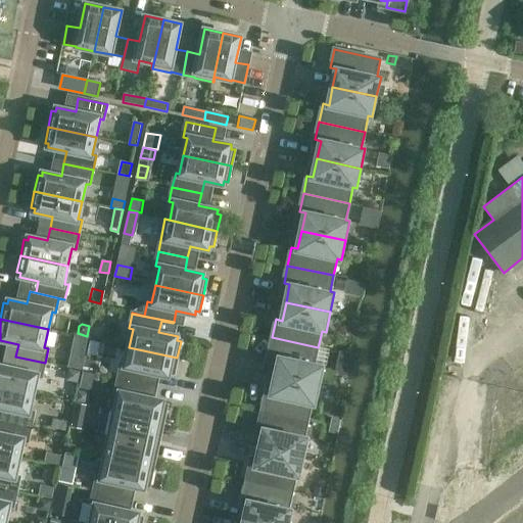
[(102,339),(104,327),(93,325),(90,337),(102,339)]
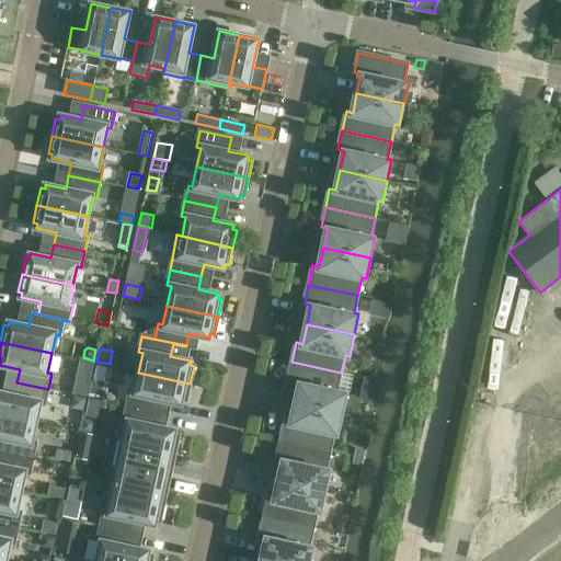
[(341,373),(292,362),(287,380),(300,384),(296,403),(343,413),(347,392),(338,390),(341,373)]
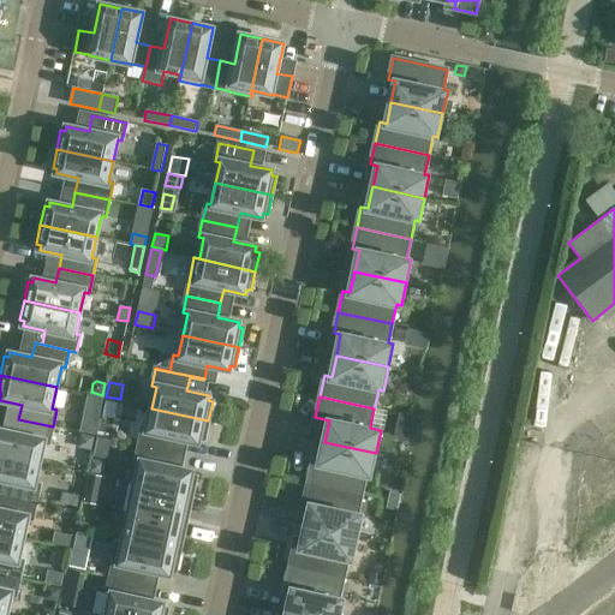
[(139,445),(173,453),(177,439),(198,443),(199,439),(204,440),(208,421),(151,408),(148,429),(143,428),(139,445)]
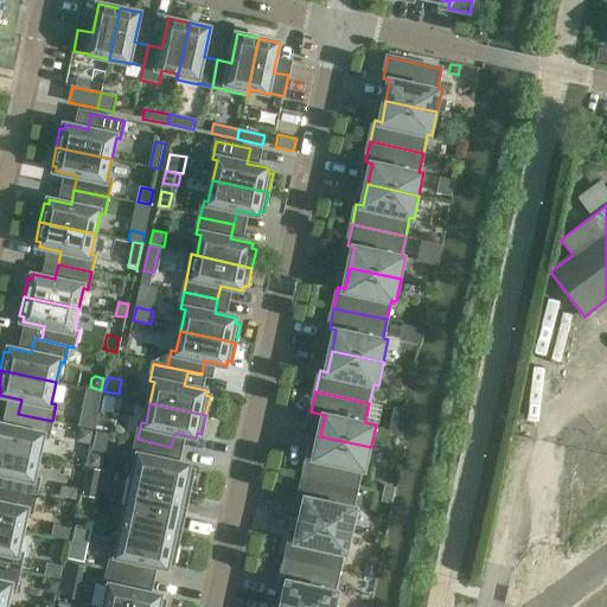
[(52,421),(18,414),(16,427),(0,423),(0,448),(39,458),(44,436),(49,438),(52,421)]
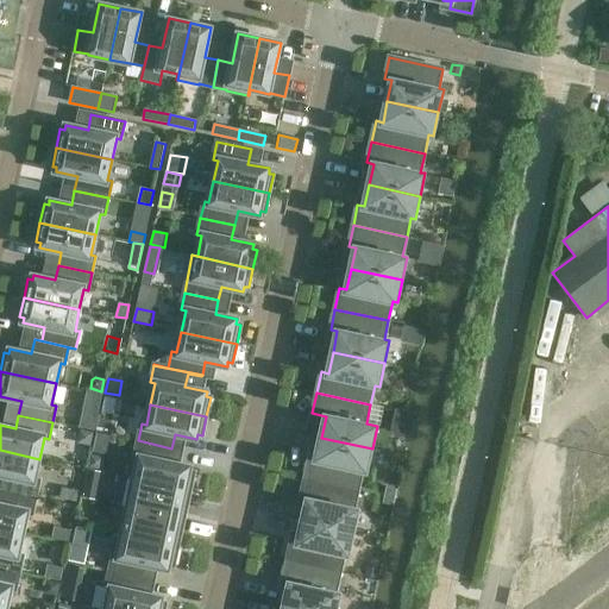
[(93,433),(81,431),(79,440),(81,444),(90,446),(93,433)]
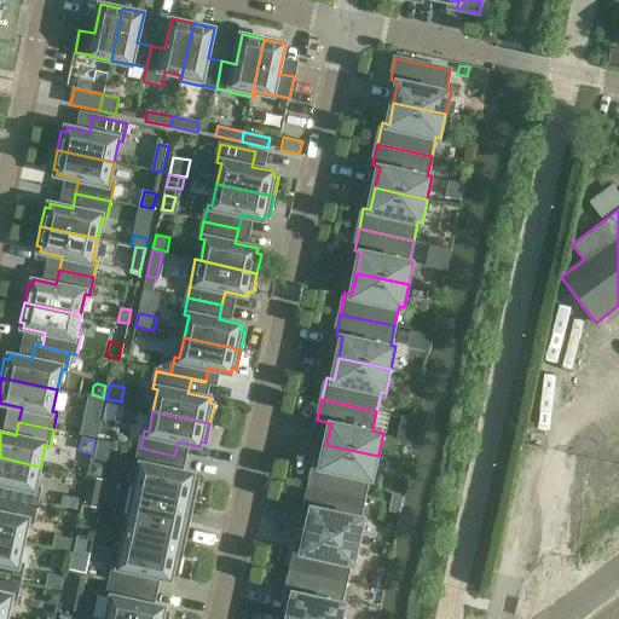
[(379,456),(327,445),(322,466),(314,464),(310,486),(364,497),(369,478),(374,479),(379,456)]
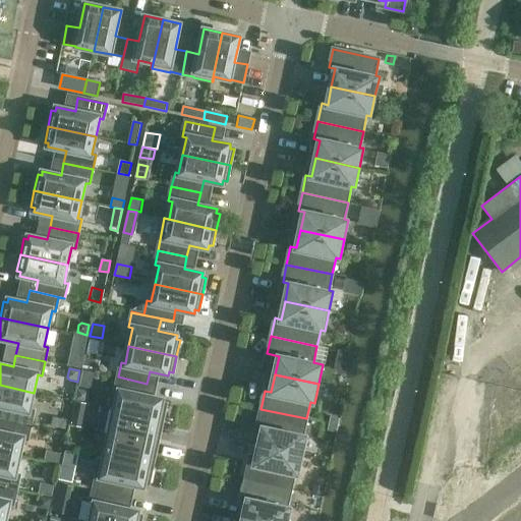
[(147,384),(118,377),(115,392),(119,392),(115,409),(111,408),(111,410),(162,421),(166,404),(162,403),(163,399),(145,395),(147,384)]
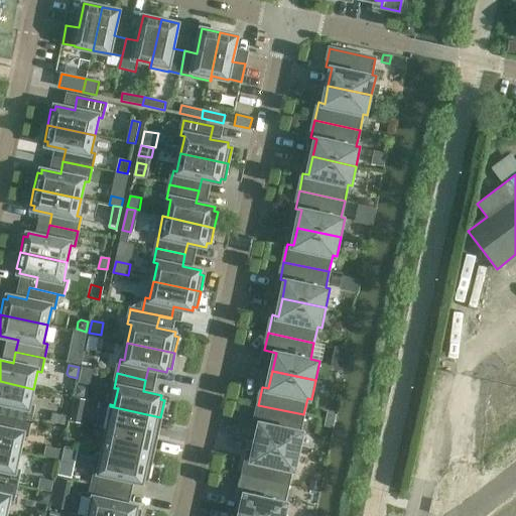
[(33,389),(0,381),(0,402),(4,403),(2,415),(30,421),(33,407),(29,406),(33,389)]
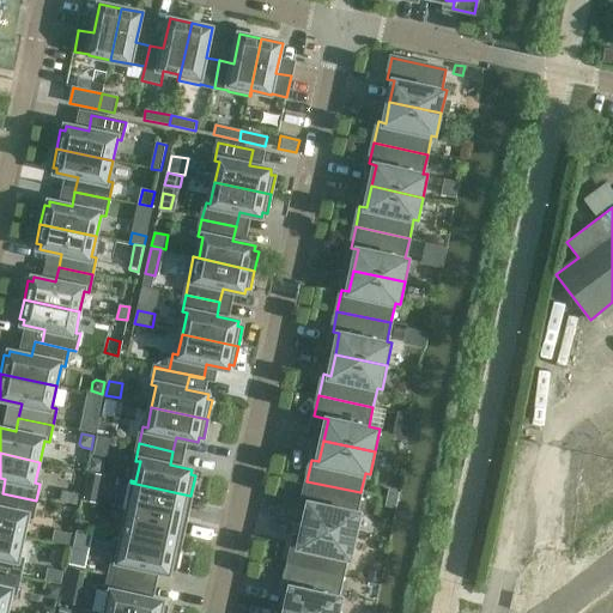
[(101,461),(92,460),(90,471),(101,473),(102,465),(101,461)]
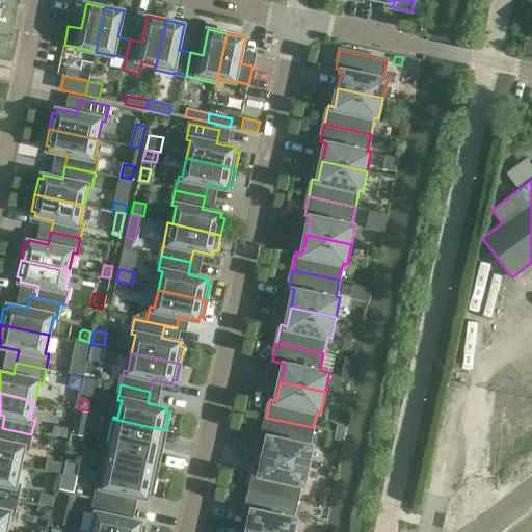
[(265,455),(310,464),(314,445),(310,444),(313,427),(266,418),(263,435),(268,436),(265,455)]
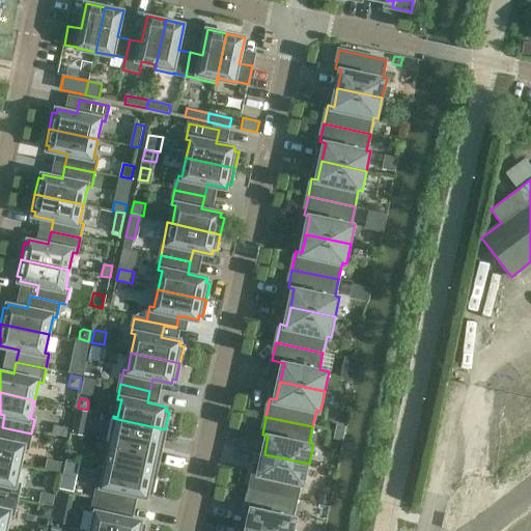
[(113,418),(108,442),(155,451),(157,446),(162,447),(165,429),(113,418)]
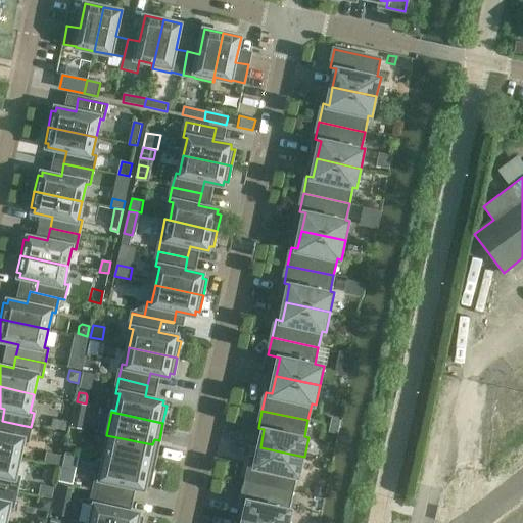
[(65,431),(67,422),(53,419),(51,428),(65,431)]
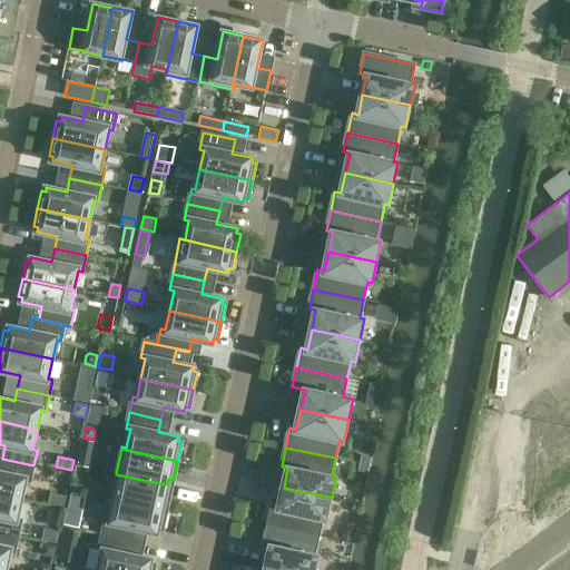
[(372,458),(362,457),(360,463),(371,465),(372,458)]
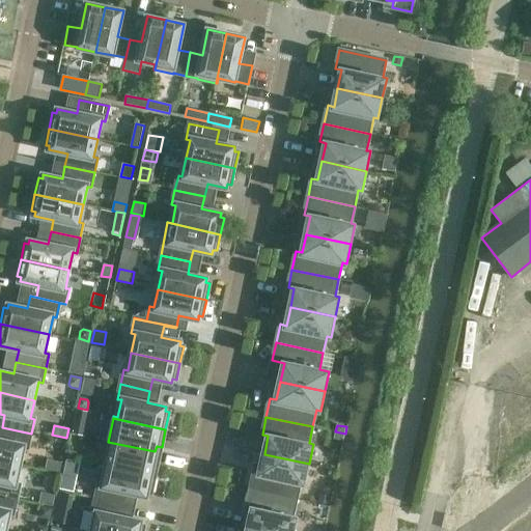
[(31,434),(2,427),(0,435),(0,460),(20,466),(24,448),(28,448),(31,434)]
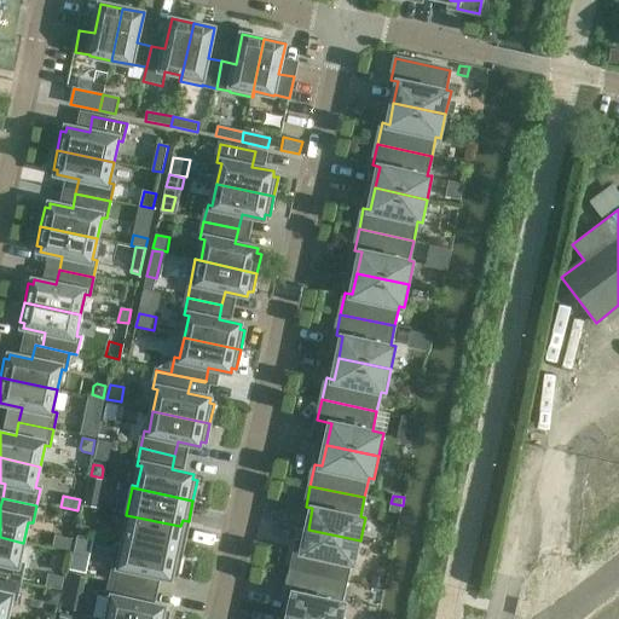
[(391,503),(389,514),(400,515),(403,505),(391,503)]
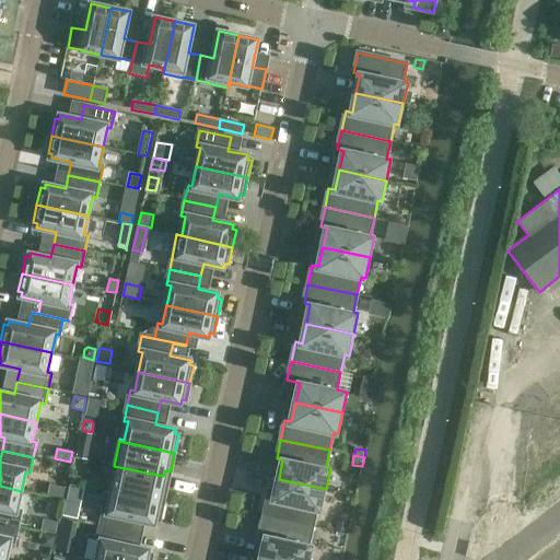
[(163,476),(114,466),(117,467),(113,491),(164,502),(167,483),(162,482),(163,476)]
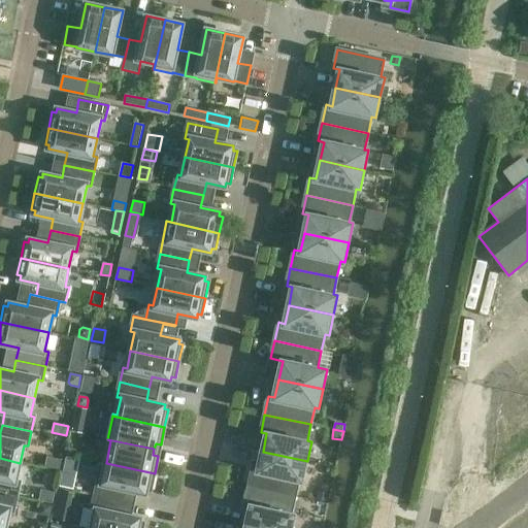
[(69,447),(67,454),(75,456),(76,449),(69,447)]
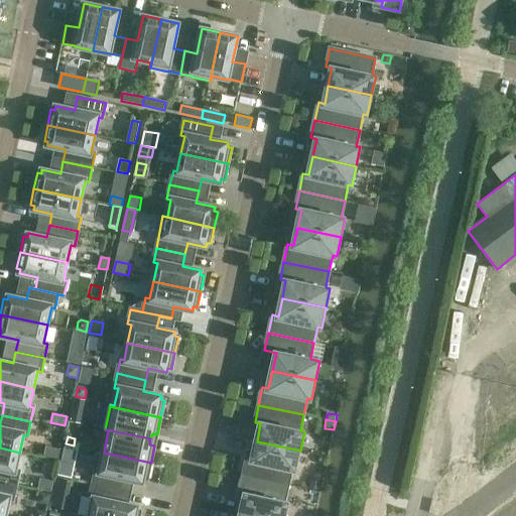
[(300,450),(257,441),(253,459),(247,458),(243,476),(288,486),(292,470),(295,471),(300,450)]
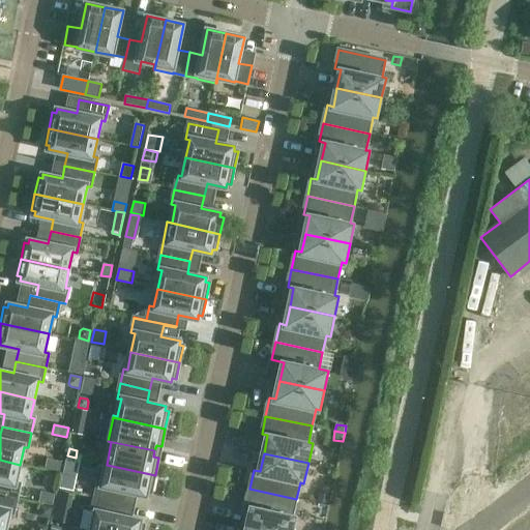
[(20,465),(0,460),(0,494),(17,498),(20,483),(17,482),(20,465)]
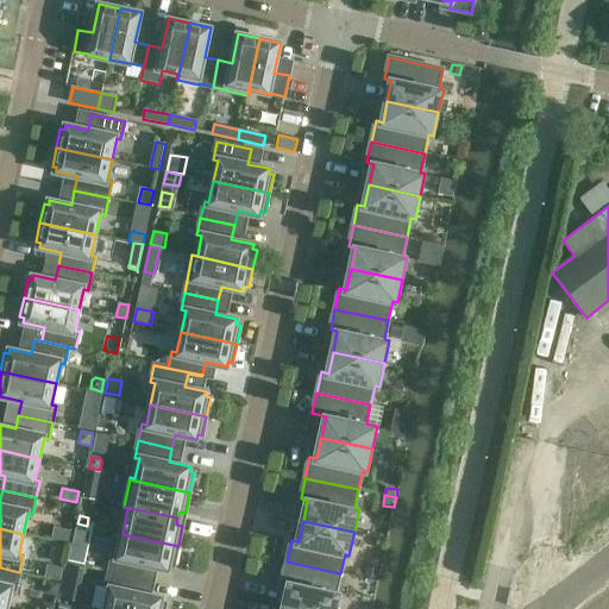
[(70,531),(55,528),(54,537),(68,540),(70,531)]
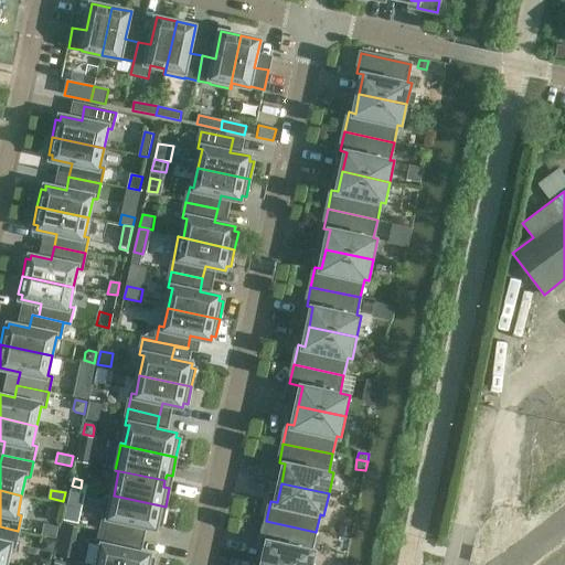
[(166,507),(114,496),(109,515),(105,514),(102,531),(132,537),(136,524),(156,529),(157,524),(161,525),(166,507)]
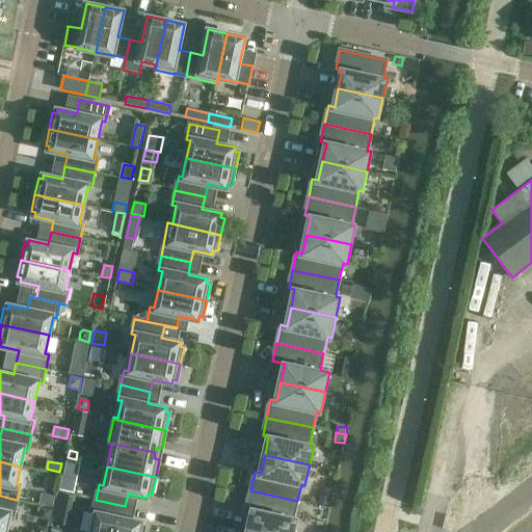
[(297,501),(250,490),(246,508),(253,510),(248,528),(266,531),(294,531),(298,517),(294,517),(297,501)]
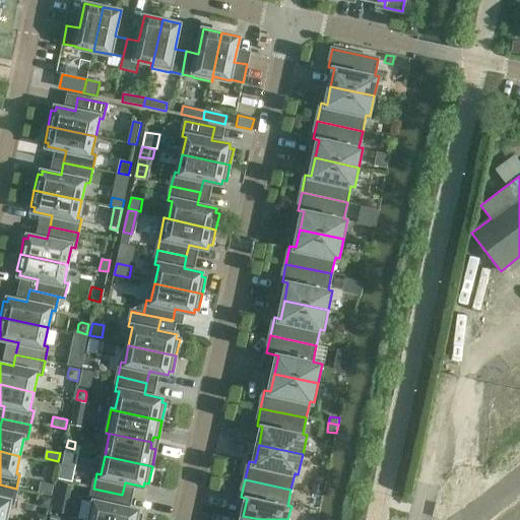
[(16,489),(0,484),(0,519),(4,519),(5,519),(9,503),(13,504),(16,489)]
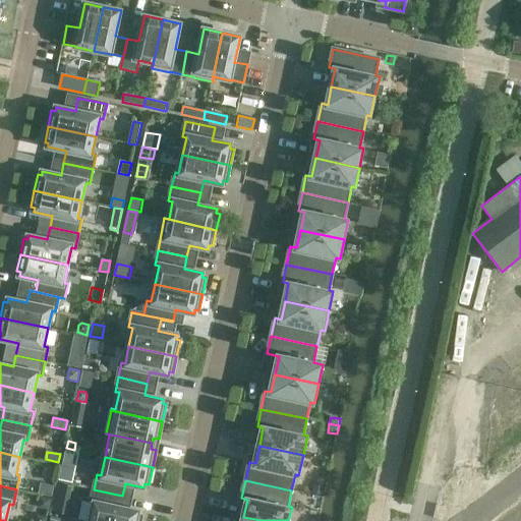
[(324,487),(313,485),(312,493),(322,495),(324,487)]
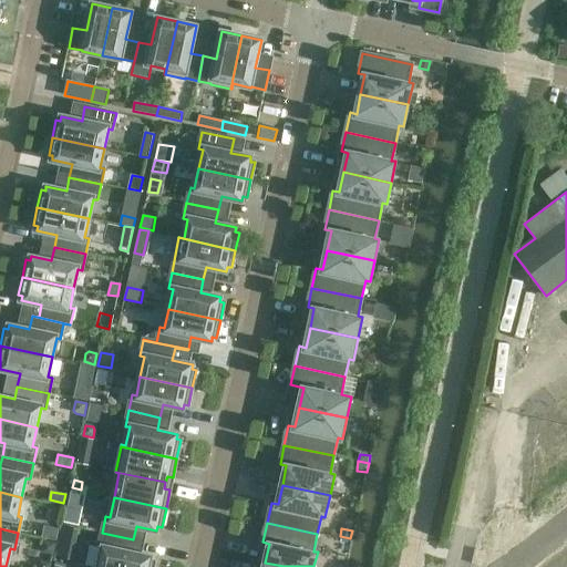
[(133,539),(102,533),(99,545),(93,566),(153,566),(154,562),(150,560),(151,556),(131,552),(133,539)]
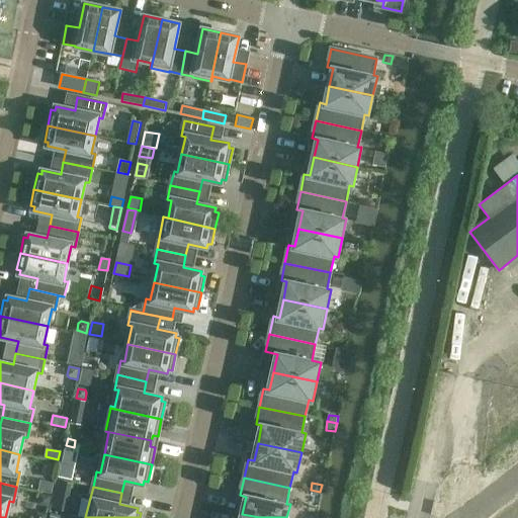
[(51,497),(40,495),(38,502),(41,505),(49,507),(51,497)]
